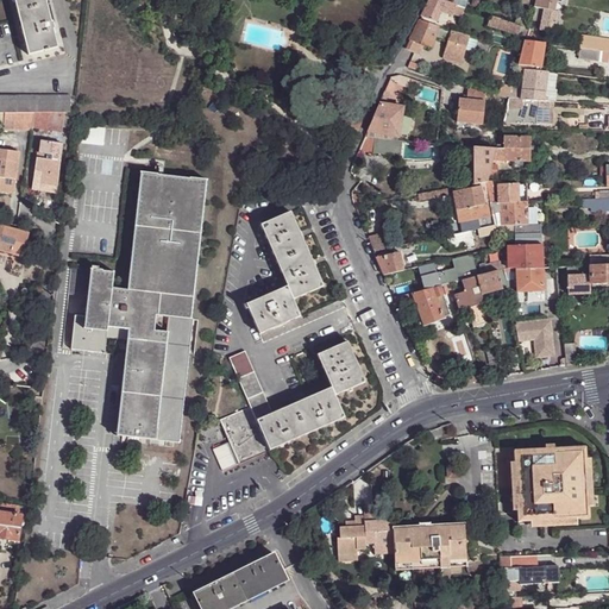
[(14,0),(23,31),(24,37),(29,56),(58,48),(54,30),(52,24),(46,0),(14,0)]
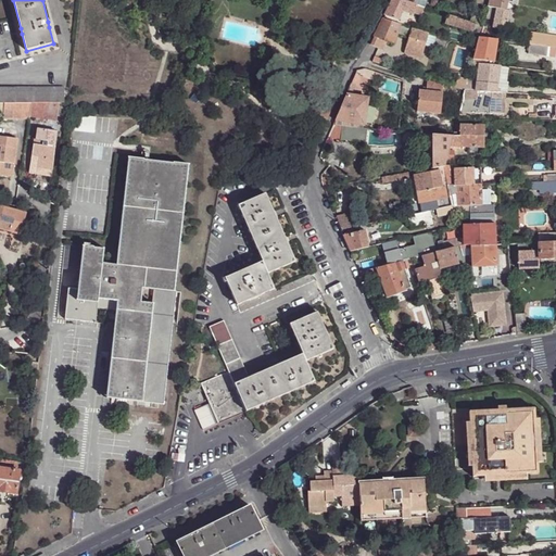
[(421,15),(425,8),(399,0),(391,0),(384,16),(399,21),(402,11),(413,14),(413,12),(421,15)]
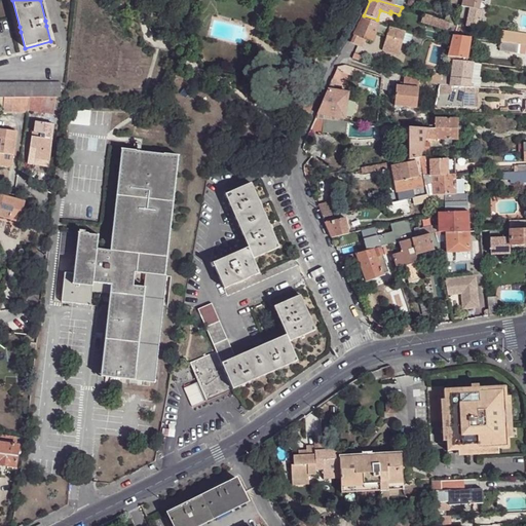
[(480,0),(462,0),(461,6),(478,9),(480,0)]
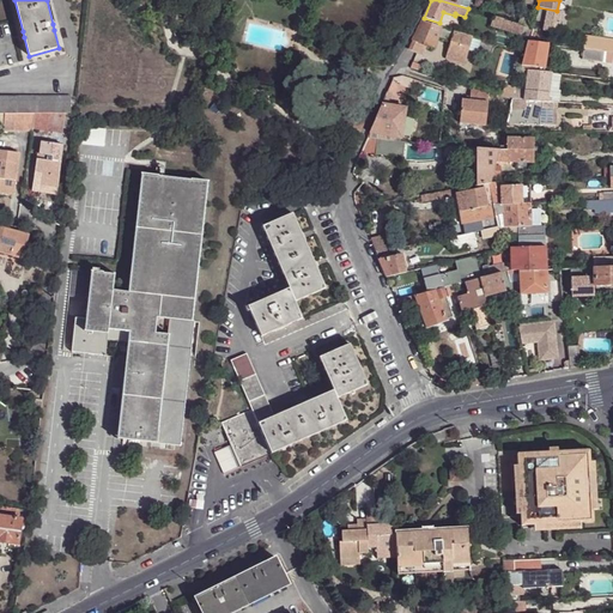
[(557,11),(538,7),(536,16),(556,19),(557,11)]
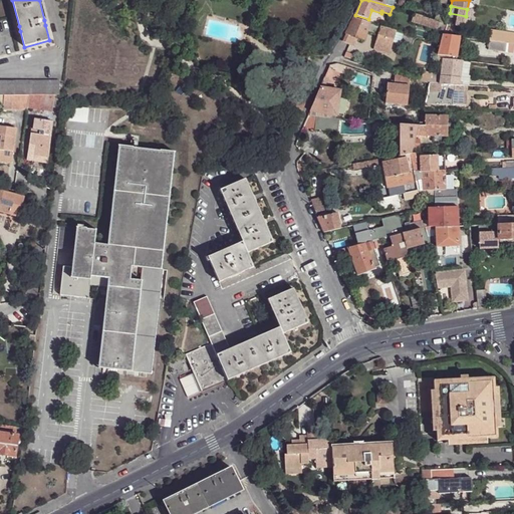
[(444,31),(446,23),(424,17),(422,24),(444,31)]
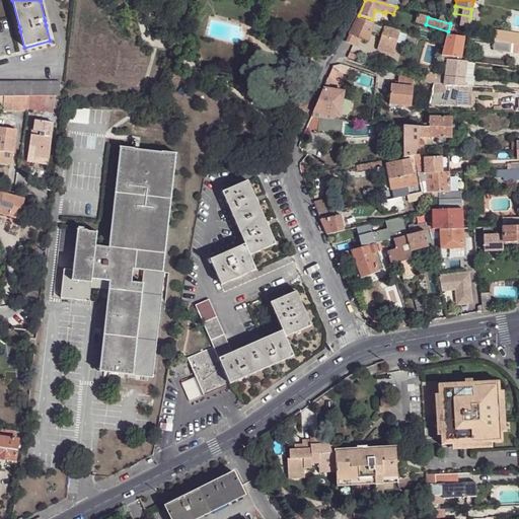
[(404,46),(408,33),(357,18),(349,34),(368,41),(371,33),(379,35),(381,39),(378,47),(394,52),(397,44),(404,46)]
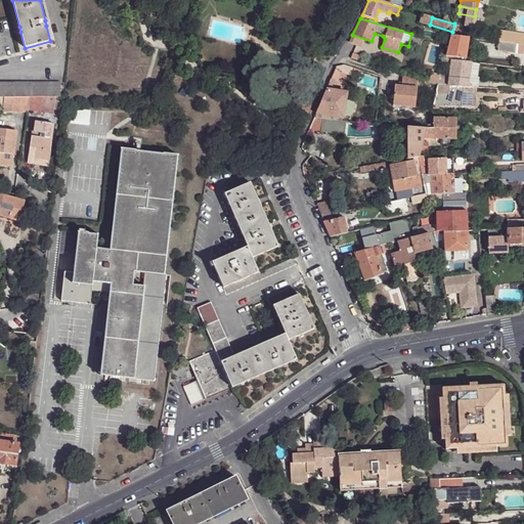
[(463,23),(456,20),(454,24),(452,32),(451,36),(459,37),(463,23)]
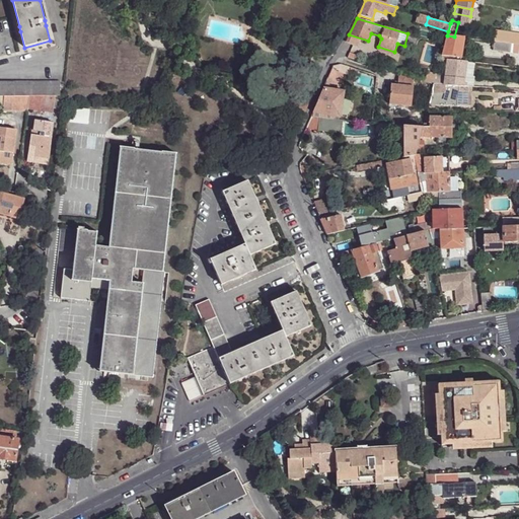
[(495,42),(508,44),(509,33),(496,31),(495,42)]
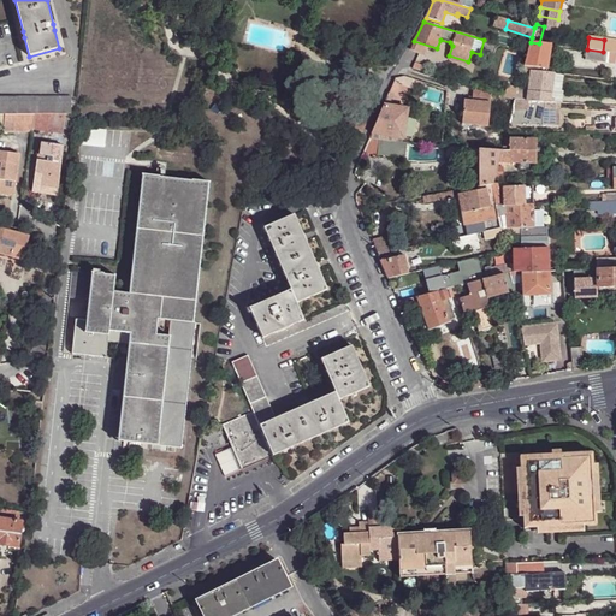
[(615,40),(604,40),(603,52),(615,53),(615,40)]
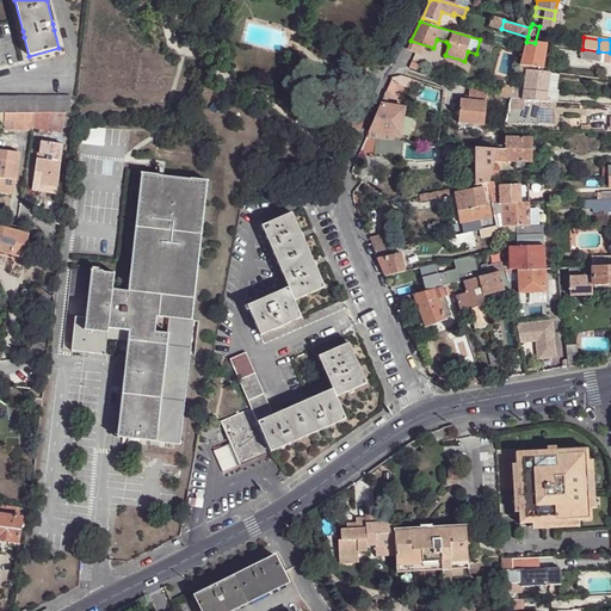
[(535,43),(526,42),(526,43),(524,53),(520,66),(543,67),(545,44),(535,43)]
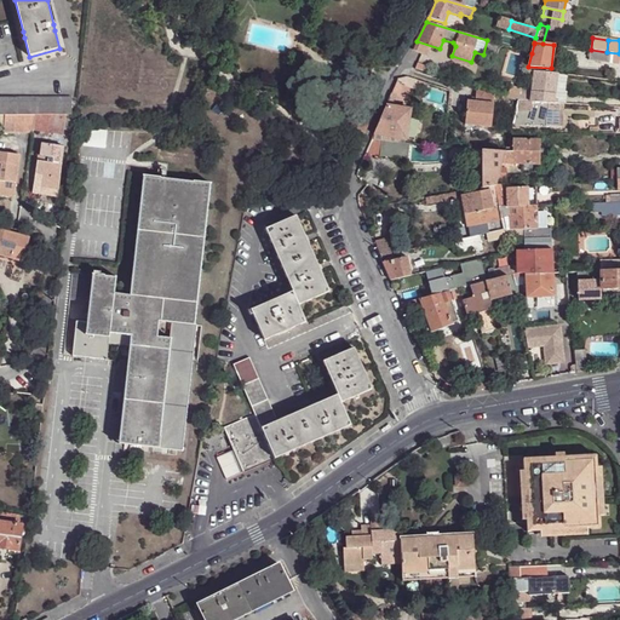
[(619,65),(619,58),(619,53),(607,52),(591,50),(589,61),(619,65)]
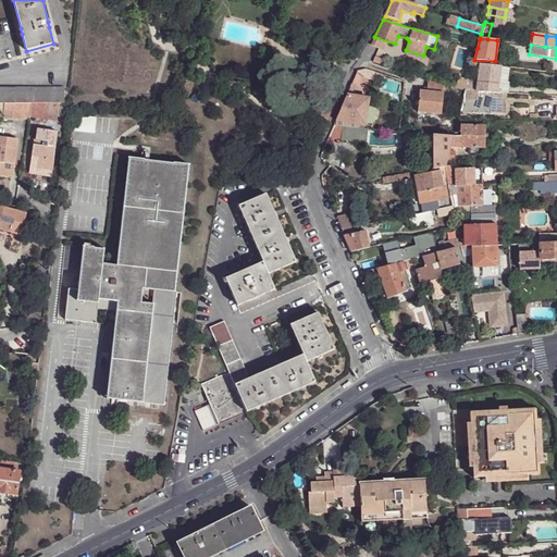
[(500,70),(502,66),(494,65),(480,64),(478,81),(477,91),(493,93),(497,93),(498,89),(500,70)]
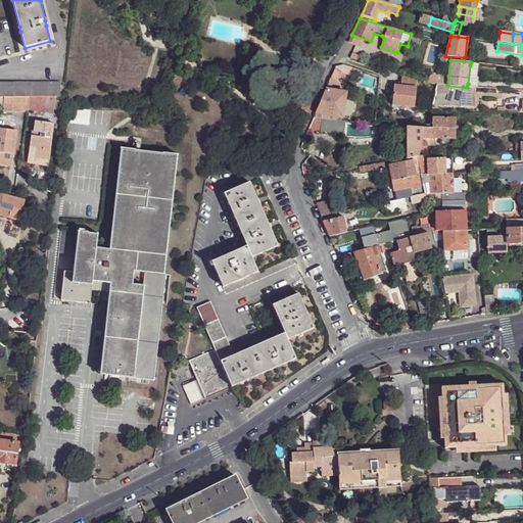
[(480,87),(483,63),(474,62),(474,65),(470,65),(468,84),(470,84),(470,87),(480,87)]
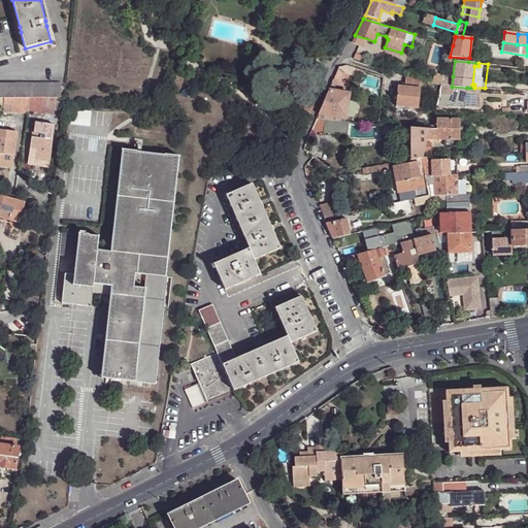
[(431,83),(441,86),(444,76),(434,73),(431,83)]
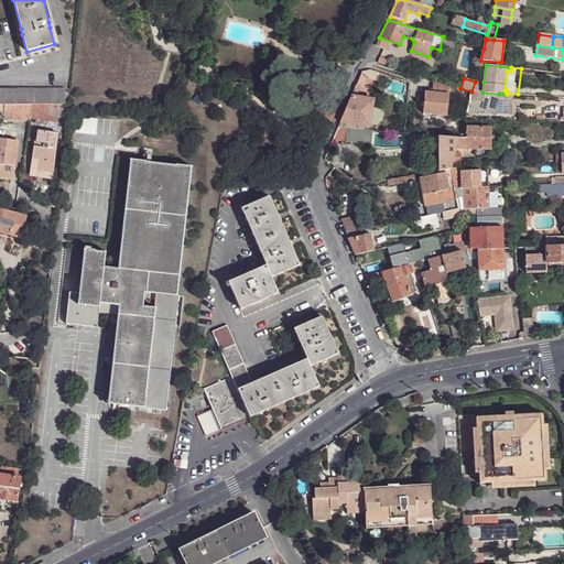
[(447,117),(451,85),(434,79),(433,93),(426,91),(423,114),(447,117)]
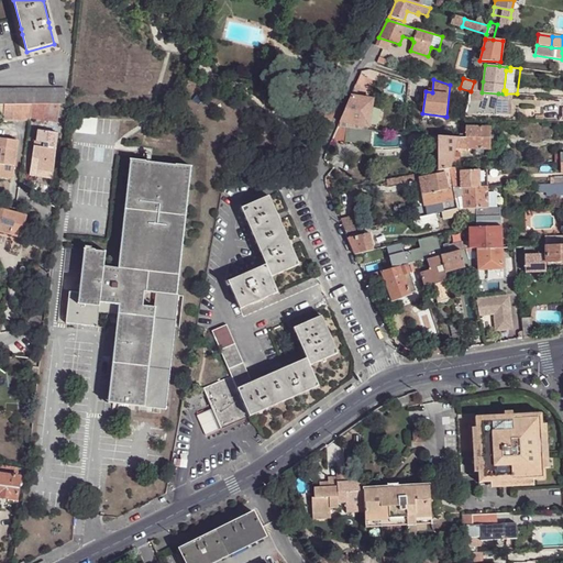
[(471,91),(482,92),(483,81),(474,80),(474,81),(471,91)]
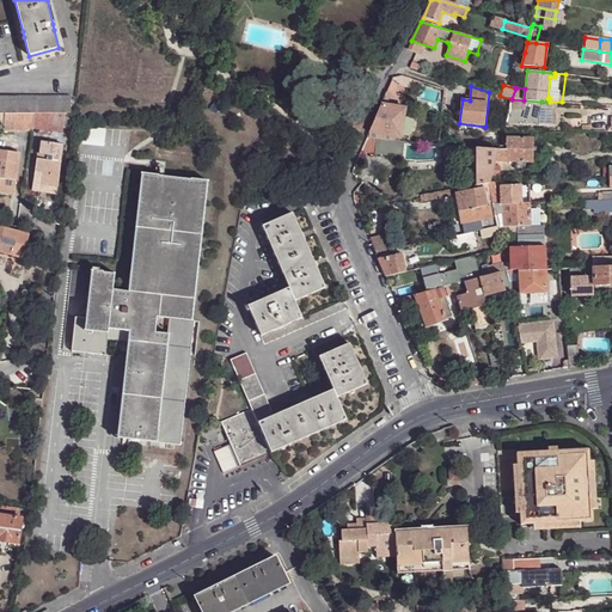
[(0,114),(6,114),(35,114),(66,114),(71,114),(71,97),(0,97),(0,114)]
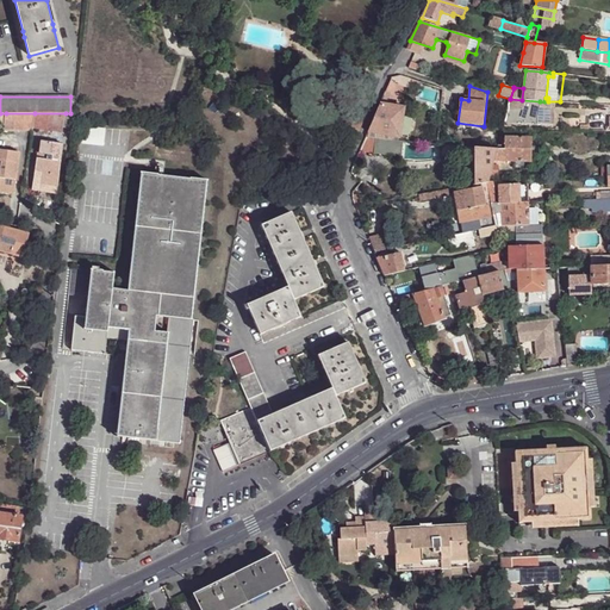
[(540,112),(540,101),(522,100),(510,99),(506,113),(504,123),(554,125),(554,113),(540,112)]
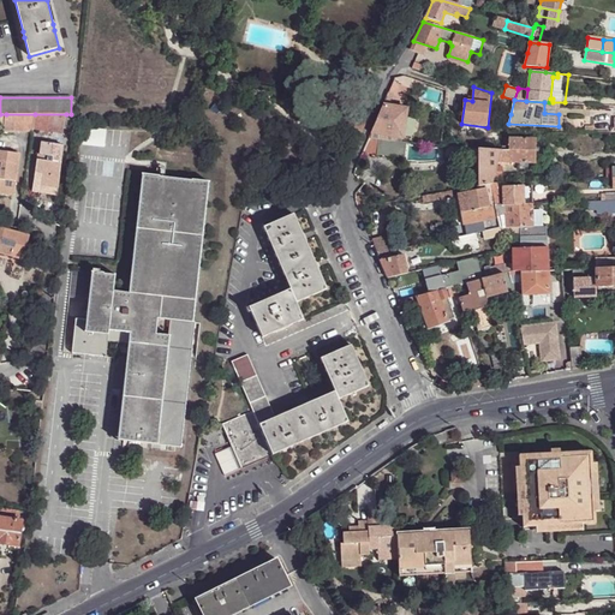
[(383,106),(370,135),(369,139),(380,141),(402,143),(407,109),(392,107),(383,106)]
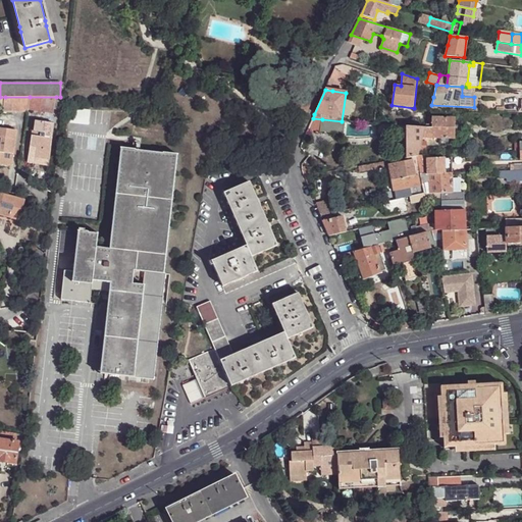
[(28,110),(30,97),(5,97),(4,110),(4,111),(28,111),(28,110)]
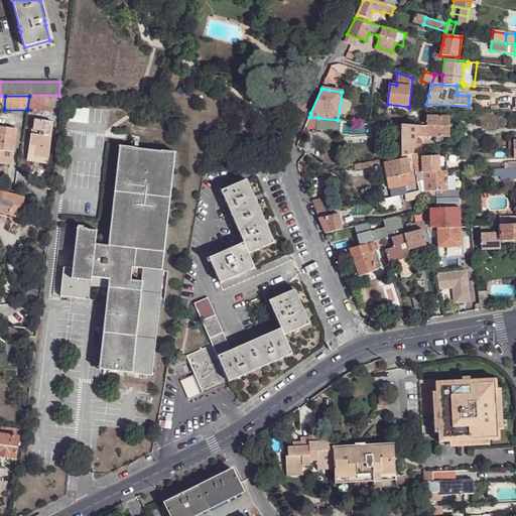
[(54,108),(55,96),(29,96),(27,109),(53,112),(54,108)]
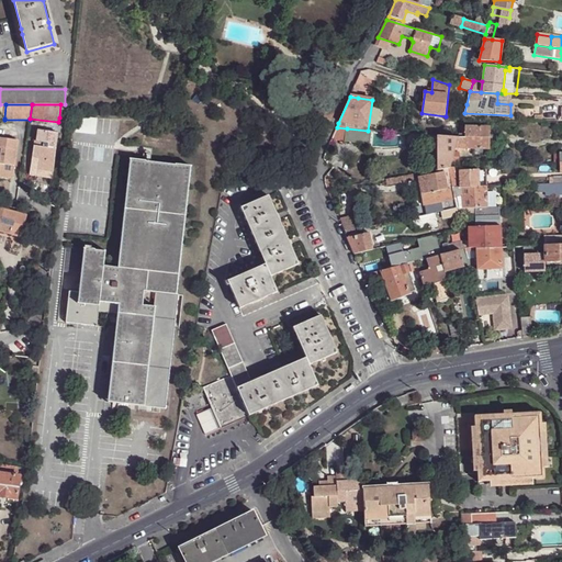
[(67,117),(69,104),(65,104),(60,104),(59,117),(67,117)]
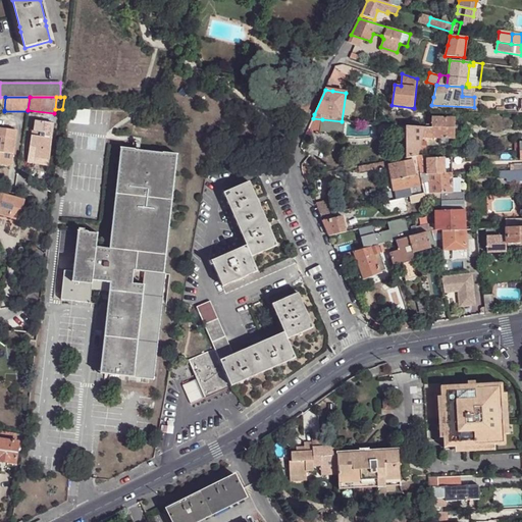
[(89,110),(72,109),(71,122),(88,123),(89,110)]
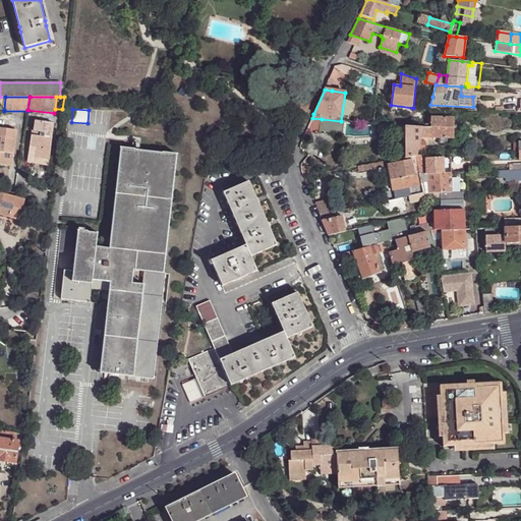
[(423,128),(421,138),(450,138),(450,131),(451,125),(451,118),(430,117),(430,119),(429,128),(423,128)]
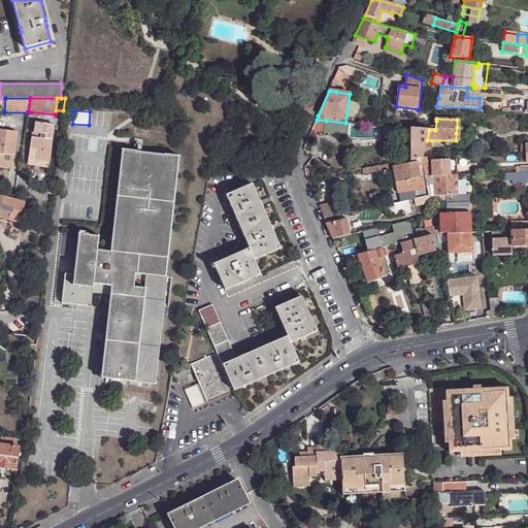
[(317,120),(311,131),(322,132),(326,121),(317,120)]
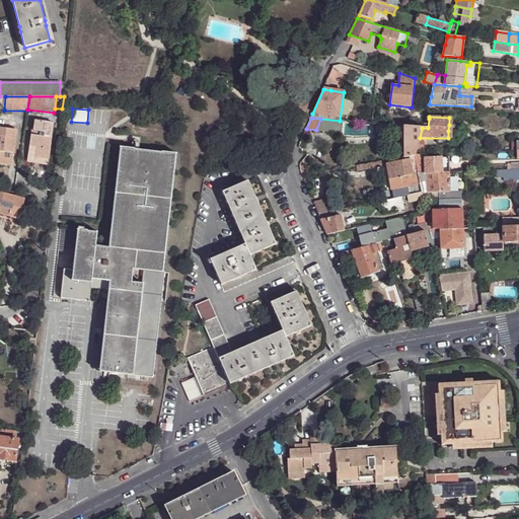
[(340,121),(320,119),(316,130),(342,133),(346,121),(340,121)]
